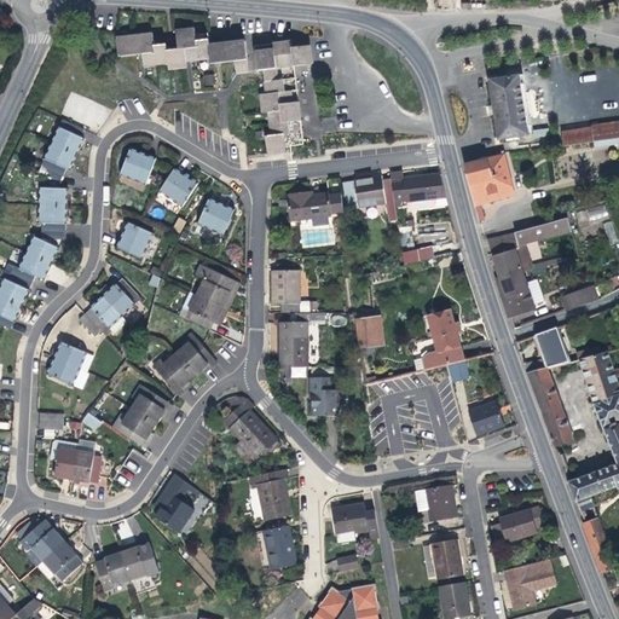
[(447,0),(450,12),(461,13),(457,0),(447,0)]
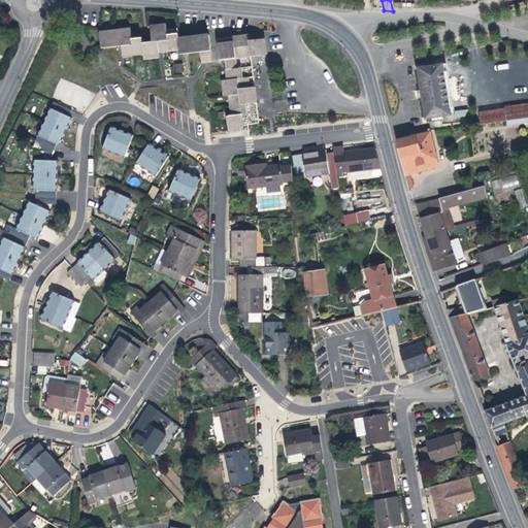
[(209,45),(208,35),(177,38),(176,28),(166,29),(165,25),(149,26),(151,41),(141,42),(140,37),(131,38),(129,28),(98,32),(100,47),(121,45),(122,56),(141,54),(142,59),(158,57),(158,53),(178,50),(179,54),(199,52),(200,62),(211,61),(209,51),(205,51),(204,46),(209,45)]
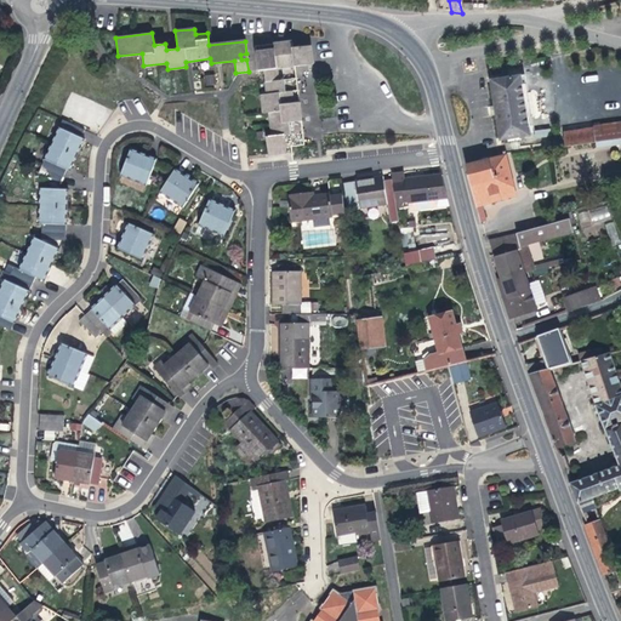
[(306,66),(306,58),(312,57),(311,46),(292,49),(291,43),(273,44),(273,49),(262,50),(263,57),(256,58),(258,70),(263,70),(267,95),(261,95),(262,113),(268,113),(271,126),(272,136),(265,137),(267,157),(286,154),(285,147),(303,146),(302,132),(296,132),(289,68),(295,67),(306,66)]
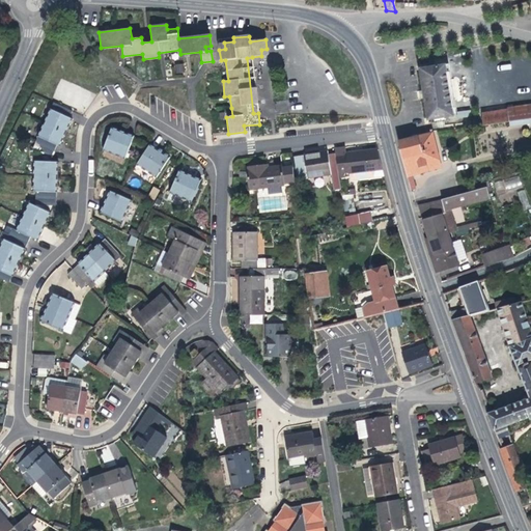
[(233,42),(233,37),(218,39),(219,50),(225,49),(224,43),(233,42)]
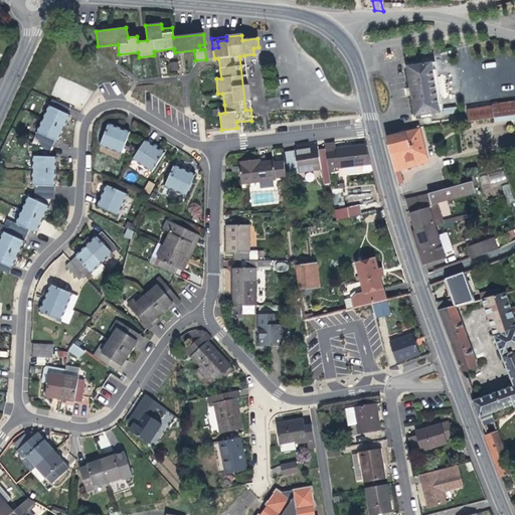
[(250,110),(244,55),(239,56),(245,110),(250,110)]
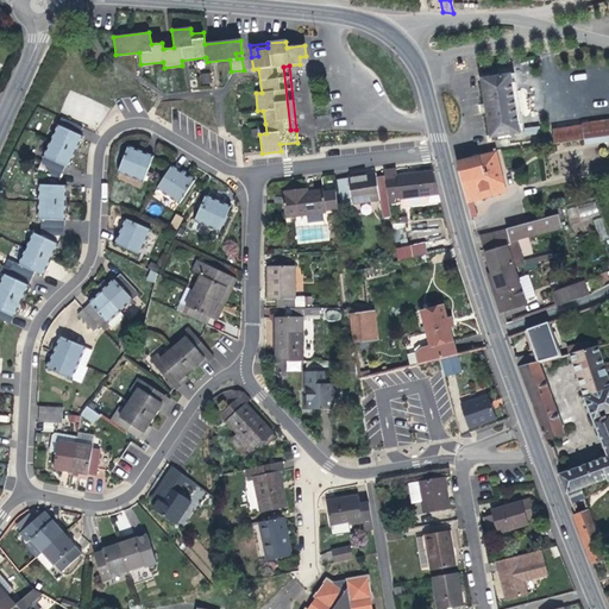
[(200,75),(202,85),(212,82),(209,73),(200,75)]
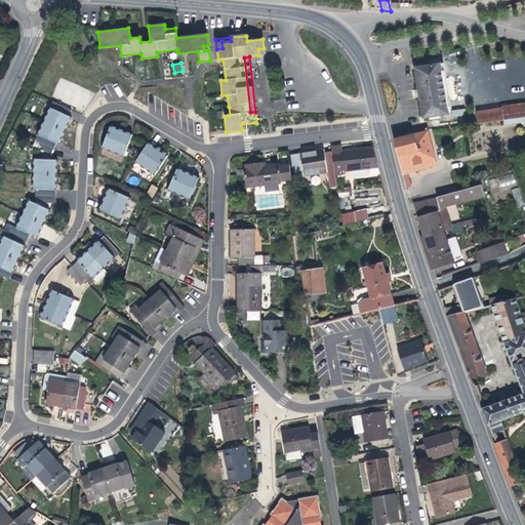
[(440,64),(415,68),(413,68),(422,119),(423,119),(448,115),(440,64)]
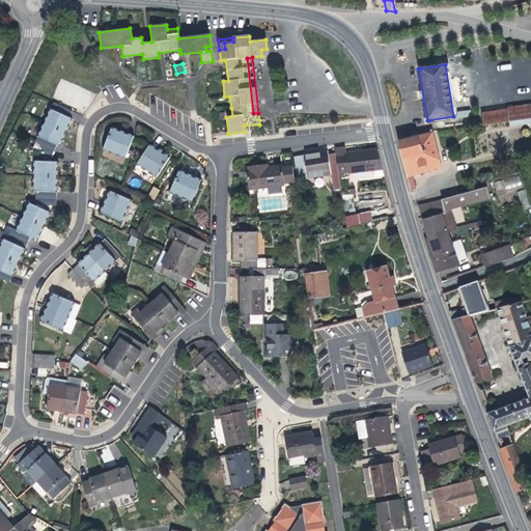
[(71,122),(73,119),(70,118),(73,112),(54,104),(51,109),(50,109),(36,136),(37,137),(32,149),(51,158),(56,145),(60,146),(63,140),(71,122)]
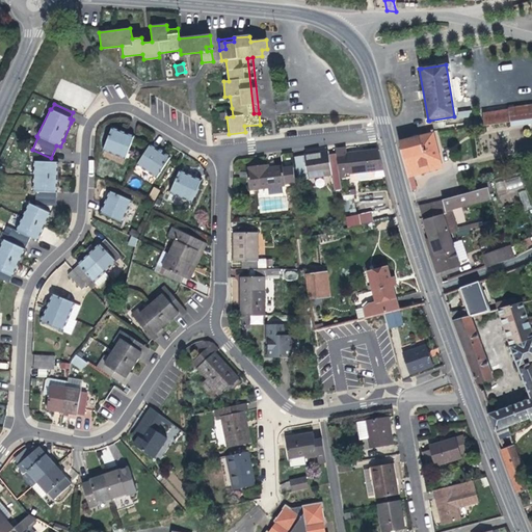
[(509,122),(531,117),(531,105),(507,109),(508,110),(509,122)]
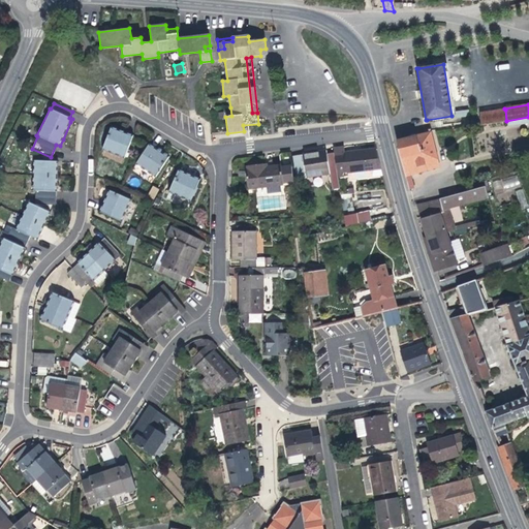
[(479,114),(481,124),(506,121),(505,110),(479,114)]
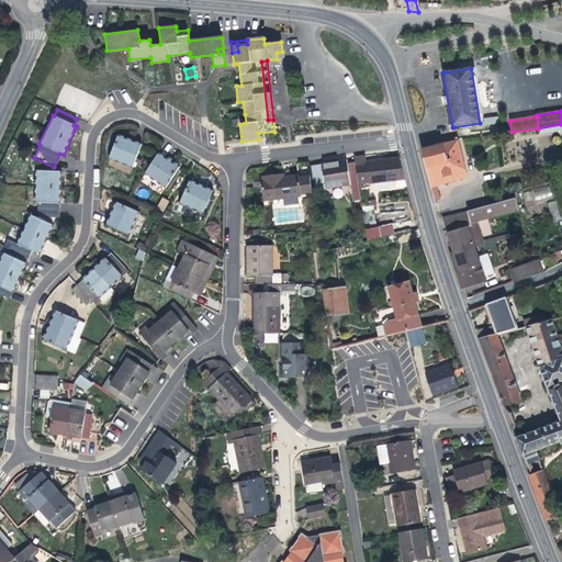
[(561,130),(561,124),(538,128),(539,133),(561,130)]
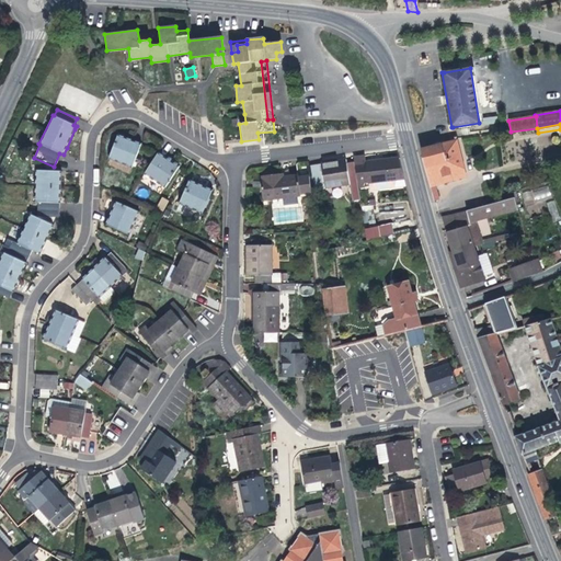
[(140,145),(117,135),(114,145),(109,159),(132,168),(140,145)]
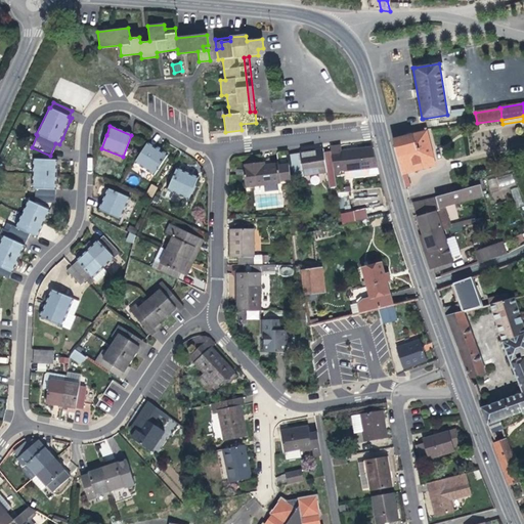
[(427,132),(393,140),(404,188),(410,186),(407,174),(435,167),(427,132)]
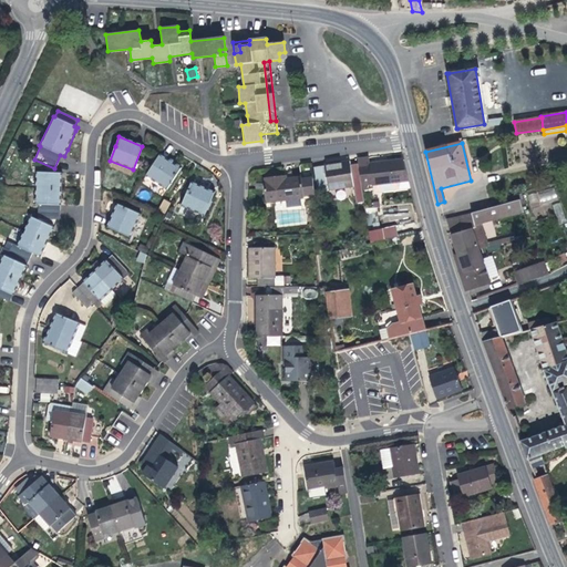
[(169,161),(158,154),(144,177),(165,191),(181,168),(169,161)]
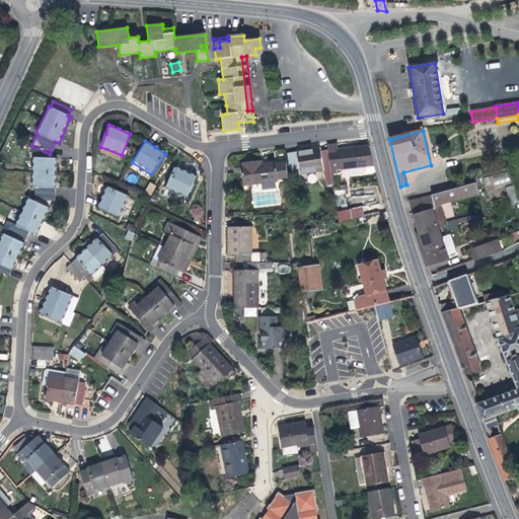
[(337,174),(336,170),(343,169),(343,176),(364,174),(363,166),(373,165),(368,146),(346,149),(338,150),(337,144),(326,145),(327,151),(331,174),(337,174)]
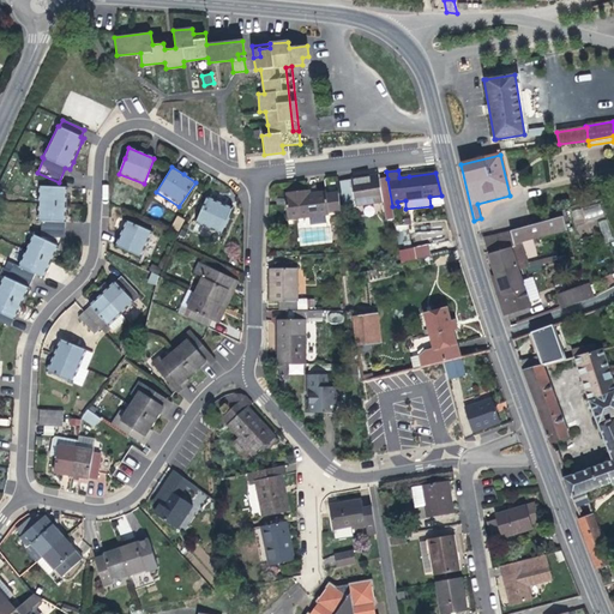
[(392,206),(387,179),(379,180),(378,176),(359,179),(339,181),(344,209),(381,203),(384,221),(393,220),(392,206)]
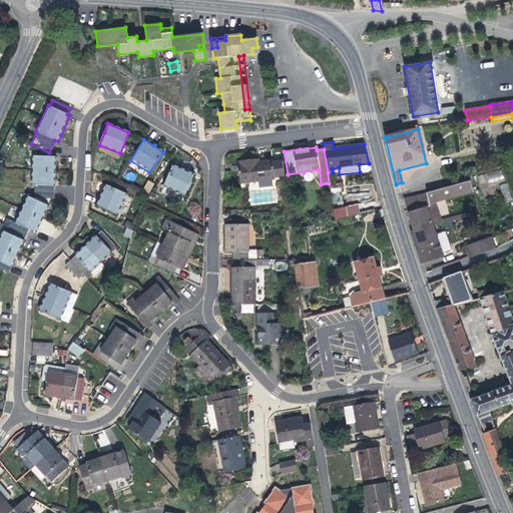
[(34,184),(34,198),(53,198),(54,179),(55,162),(55,157),(32,155),(31,184),(34,184)]
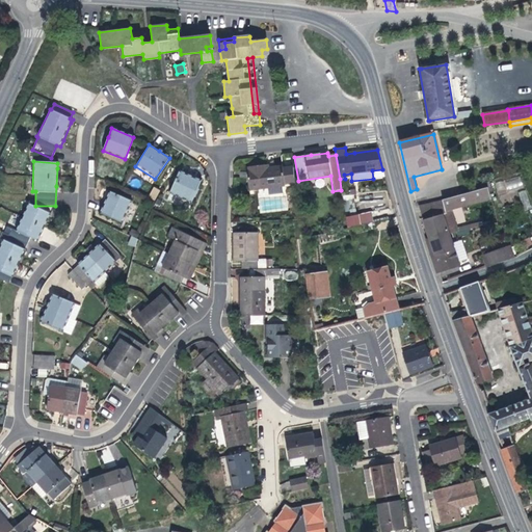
[(295,183),(293,167),(283,168),(283,167),(269,169),(268,165),(261,166),(249,167),(249,170),(247,171),(250,190),(285,186),(285,185),(295,183)]
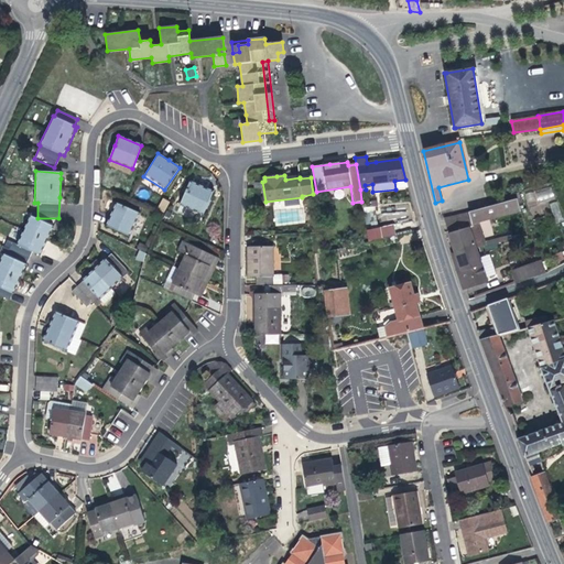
[(204,187),(190,182),(180,205),(203,214),(213,192),(204,187)]
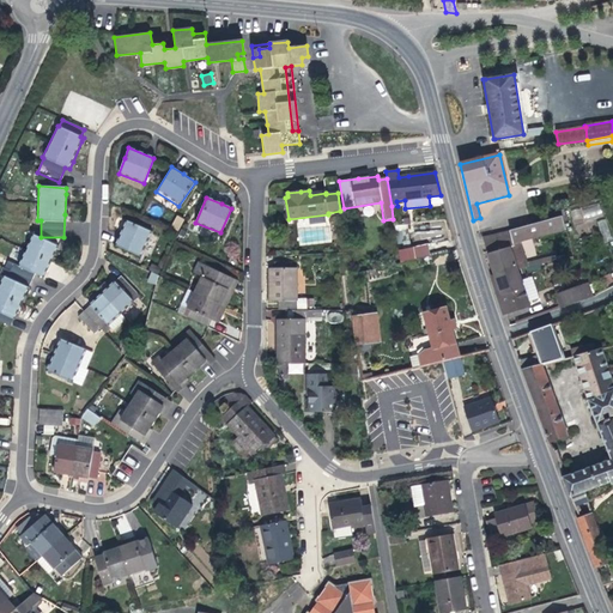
[(570,210),(574,223),(602,216),(600,202),(570,210)]
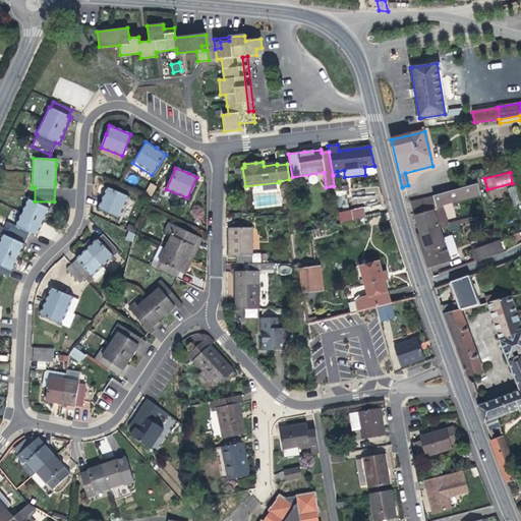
[(152,195),(156,186),(150,183),(146,192),(152,195)]
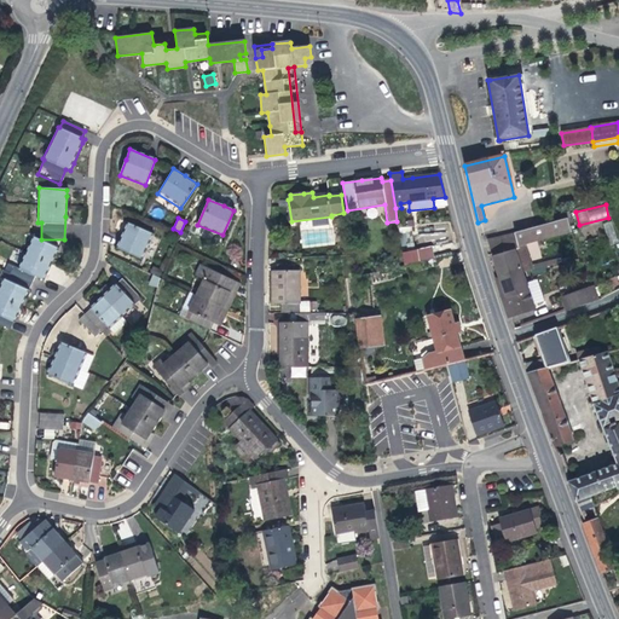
[(514,232),(487,239),(490,247),(493,258),(499,277),(521,270),(531,267),(524,247),(515,249),(515,248),(567,232),(562,219),(514,232)]
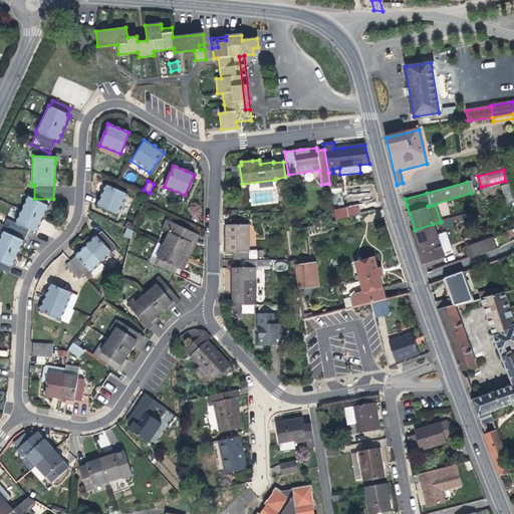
[(500,186),(507,204),(513,201),(507,183),(500,186)]
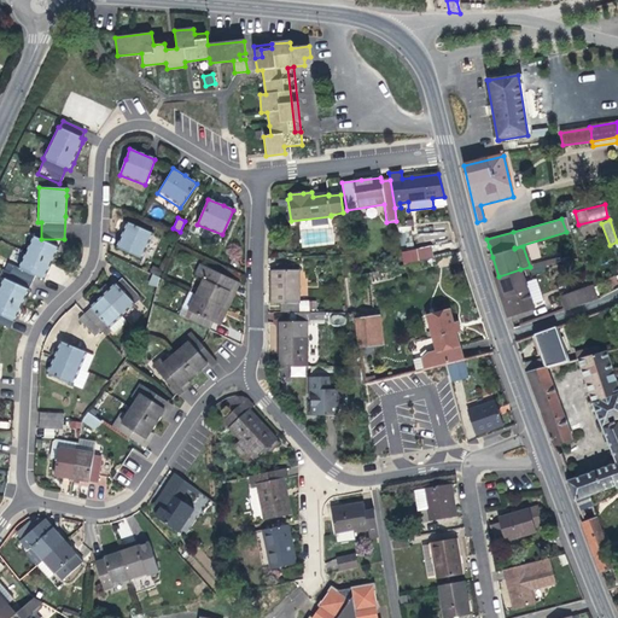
[(152,234),(127,222),(121,234),(116,246),(141,258),(152,234)]
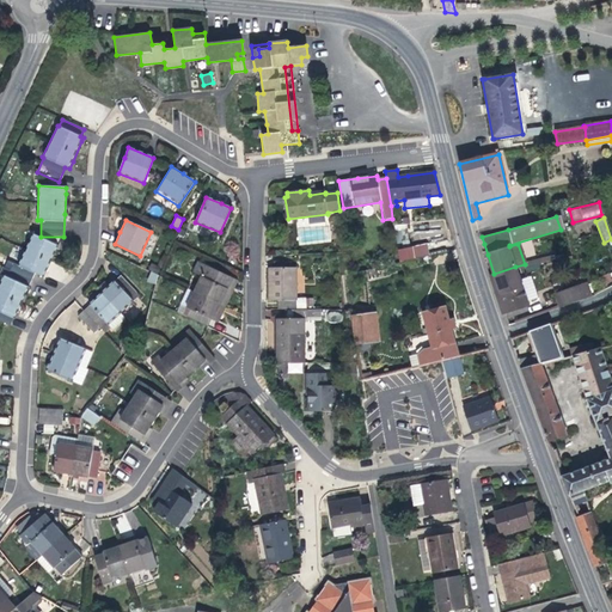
[(28,287),(35,273),(43,277),(47,269),(56,250),(57,246),(32,234),(17,264),(13,263),(6,277),(4,276),(0,283),(0,322),(10,326),(13,318),(16,313),(28,291),(29,287),(28,287)]
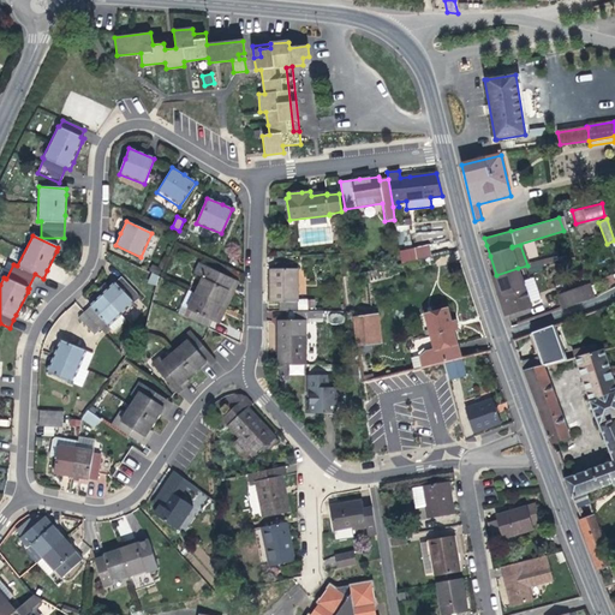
[(429,245),(400,251),(401,264),(431,257),(429,245)]
